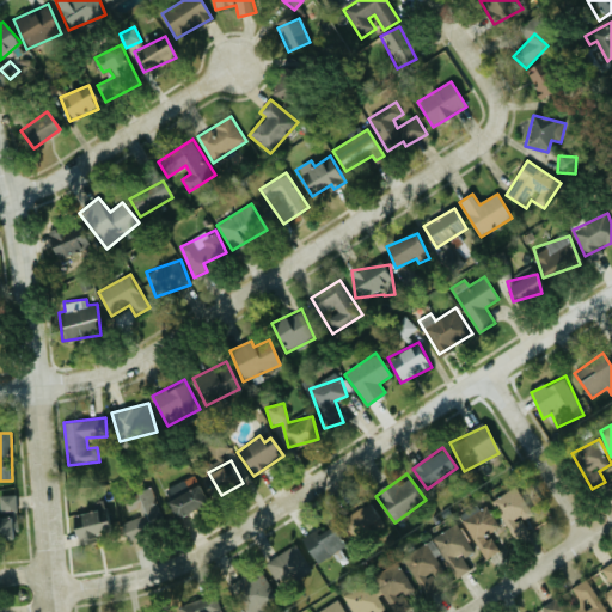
[(207,502),(199,484),(166,499),(175,518),(207,502)]
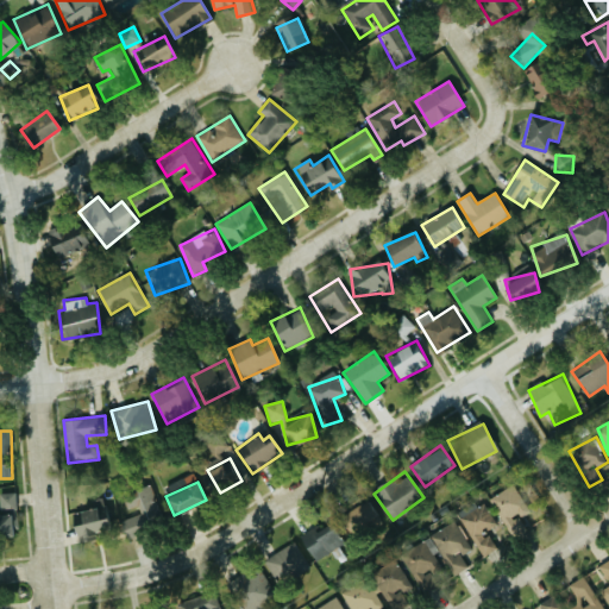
[(490,500),(518,540),(529,532),(520,520),(533,510),(514,483),(490,500)]
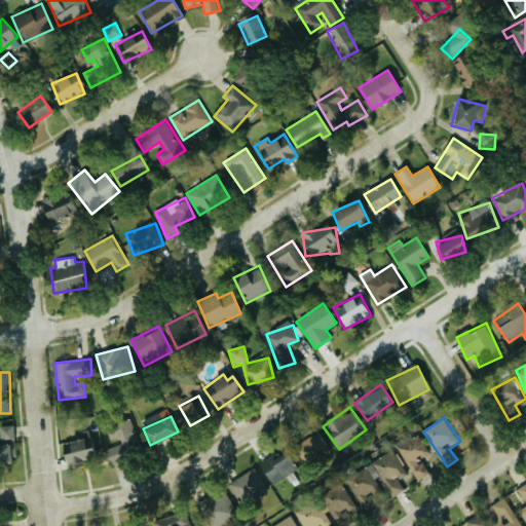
[(107,426),(111,440),(119,437),(121,444),(103,450),(108,463),(143,452),(132,418),(107,426)]
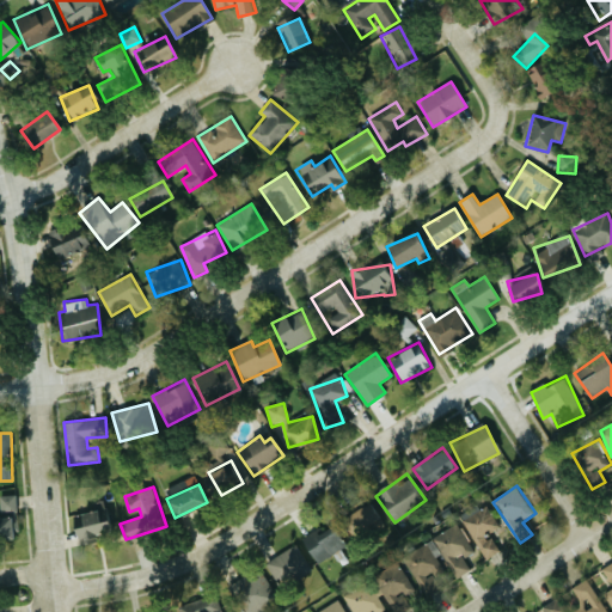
[(0,495),(0,514),(0,518),(0,538),(18,538),(17,495),(0,495)]
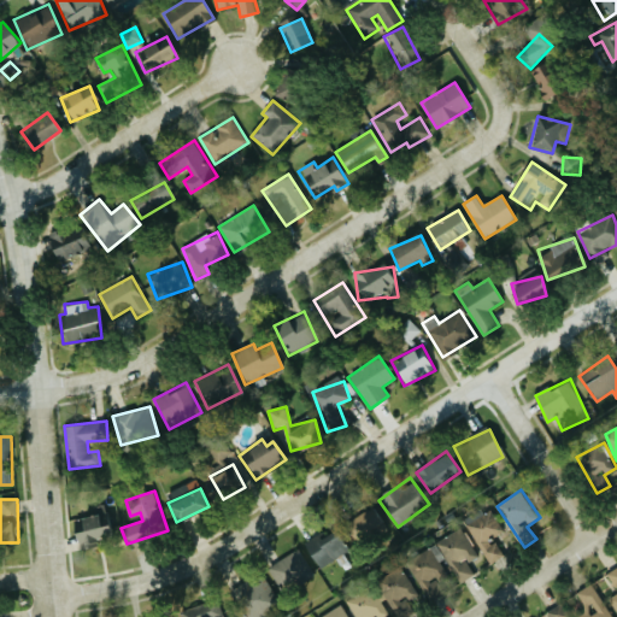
[(383,526),(371,505),(344,522),(357,542),(383,526)]
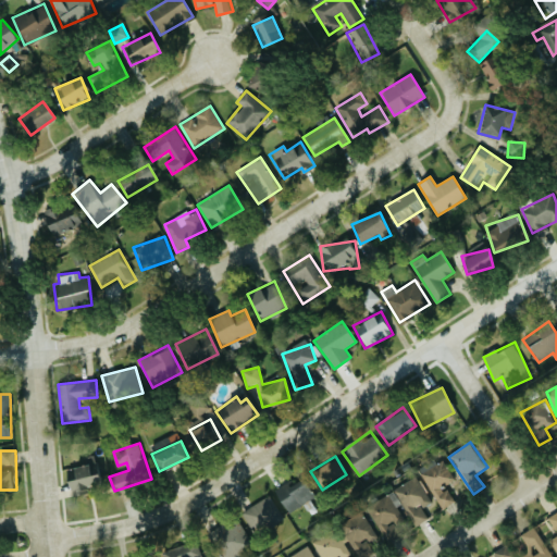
[(446,485),(456,480),(443,458),(421,471),(440,506),(454,498),(446,485)]
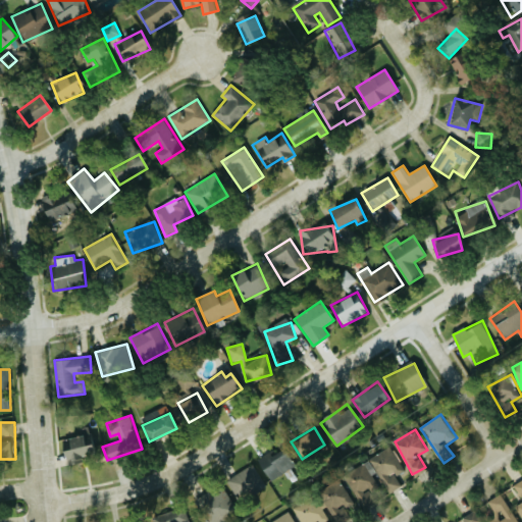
[(60,439),(66,465),(82,462),(81,456),(93,453),(89,432),(60,439)]
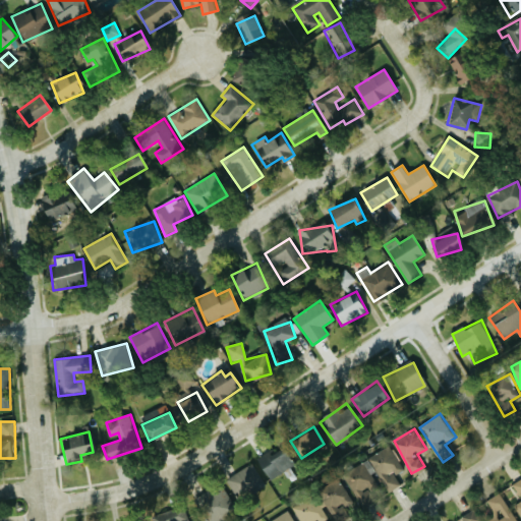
[(267,479),(293,467),(283,445),(256,457),(267,479)]
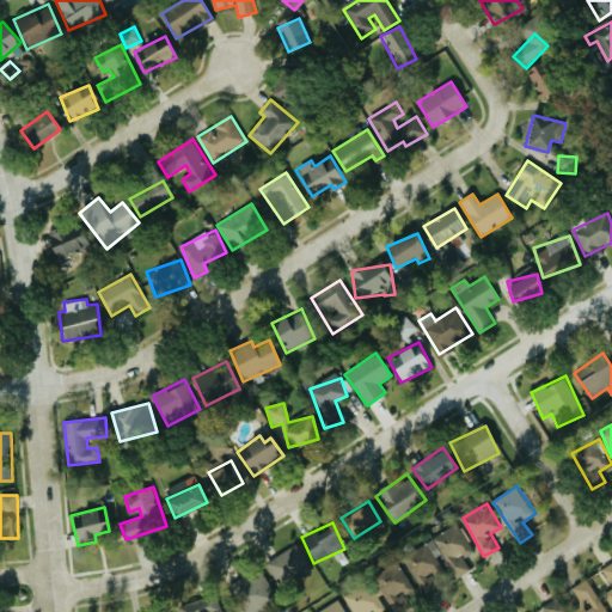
[(433,537),(456,579),(471,570),(465,558),(475,552),(459,522),(433,537)]
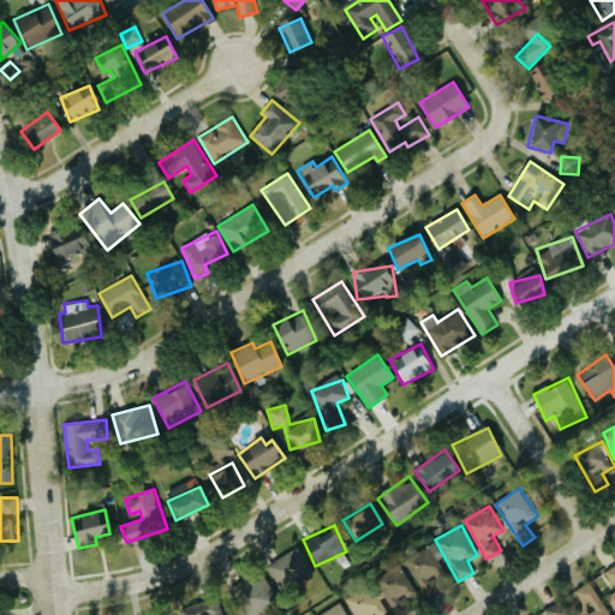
[(448,571),(435,543),(406,557),(423,595),(434,590),(429,579),(448,571)]
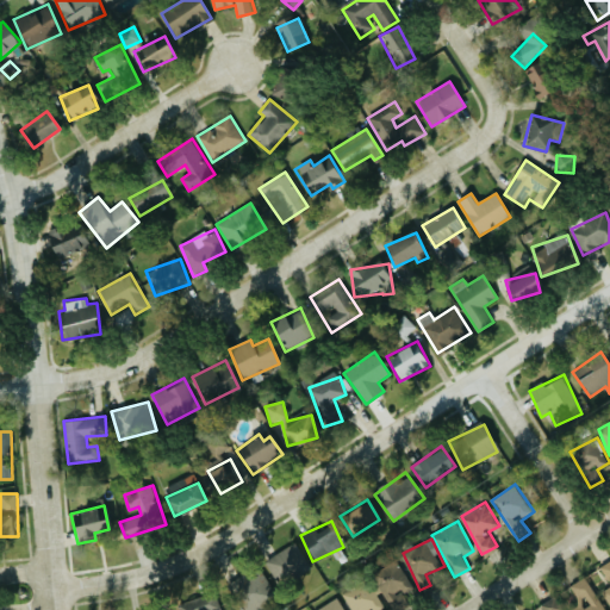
[(265,559),(278,586),(311,570),(298,542),(265,559)]
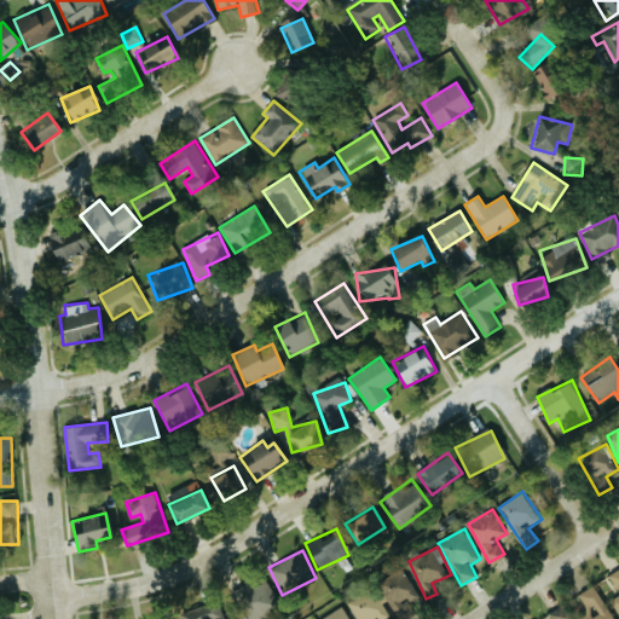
[(394,613),(409,607),(408,605),(420,600),(405,568),(380,580),(394,613)]
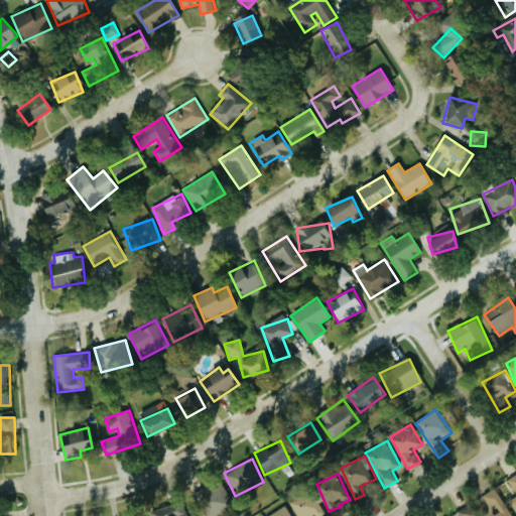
[(206,515),(217,515),(235,507),(220,480),(195,494),(206,515)]
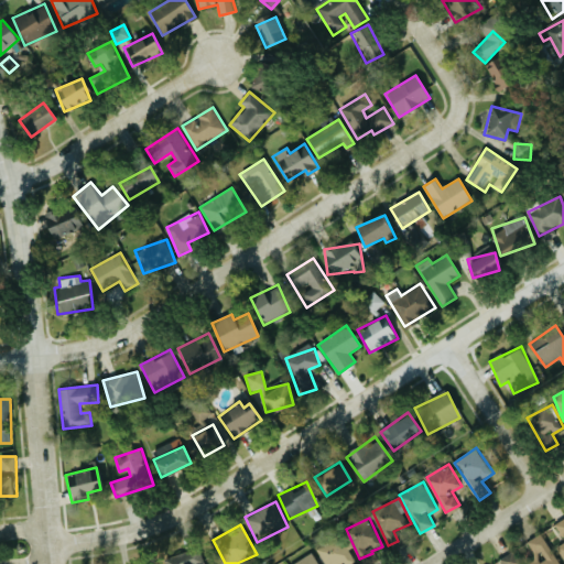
[(527,541),(534,555),(523,561),(524,563),(559,563),(544,533),(527,541)]
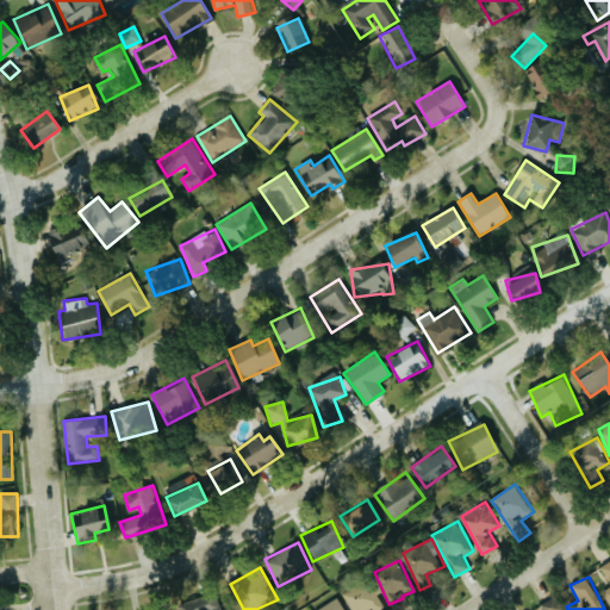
[(353,609),(381,609),(385,609),(372,579),(344,591),(353,609)]
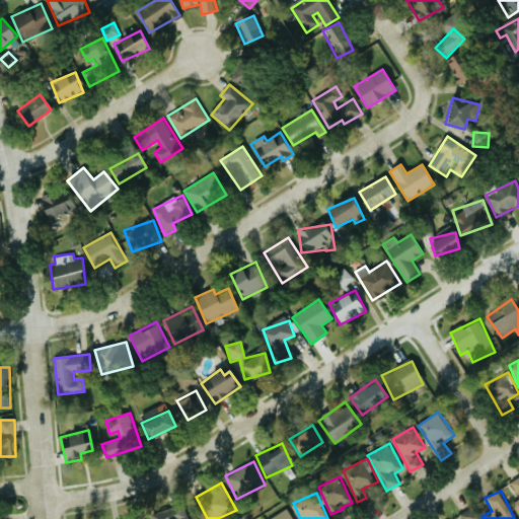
[(188,518),(182,503),(150,515),(151,518),(188,518)]
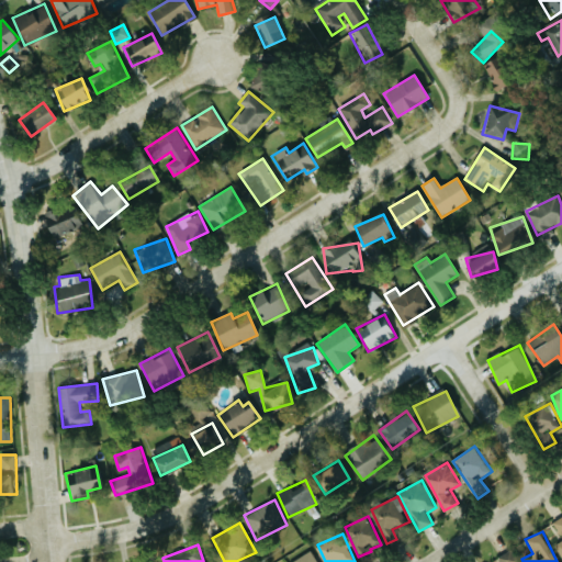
[(520,561),(513,548),(499,557),(503,561),(520,561)]
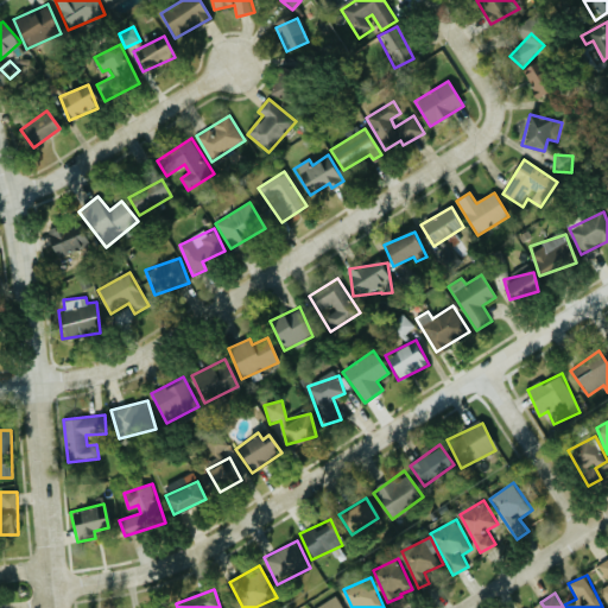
[(316,607),(344,607),(336,595),(316,607)]
